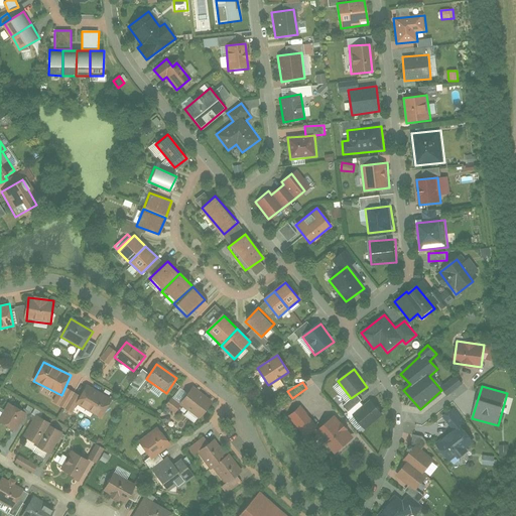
[(86,387),(77,404),(102,417),(111,400),(86,387)]
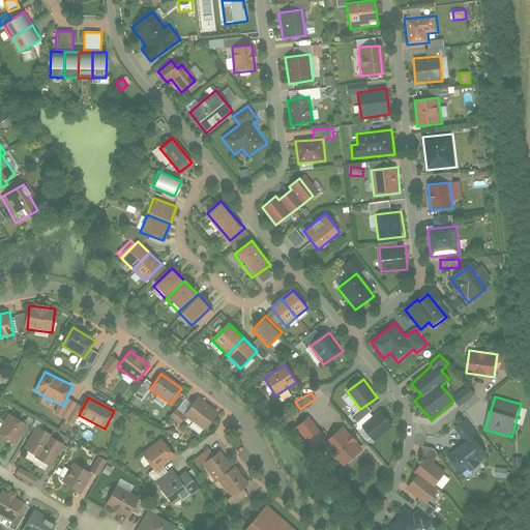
[(184,416),(204,429),(215,412),(196,399),(184,416)]
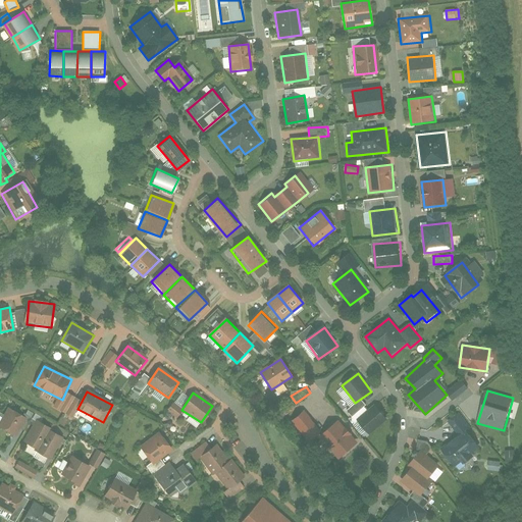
[(387,421),(376,406),(358,419),(369,434),(387,421)]
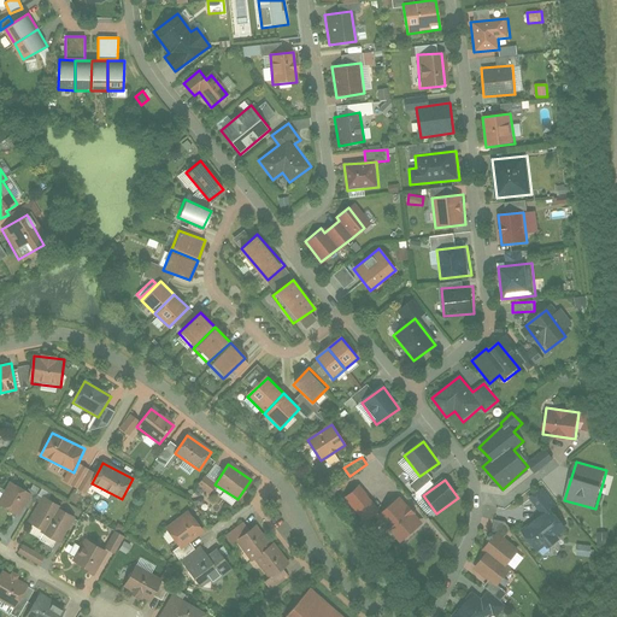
[(11,482),(0,500),(0,506),(13,515),(27,492),(11,482)]
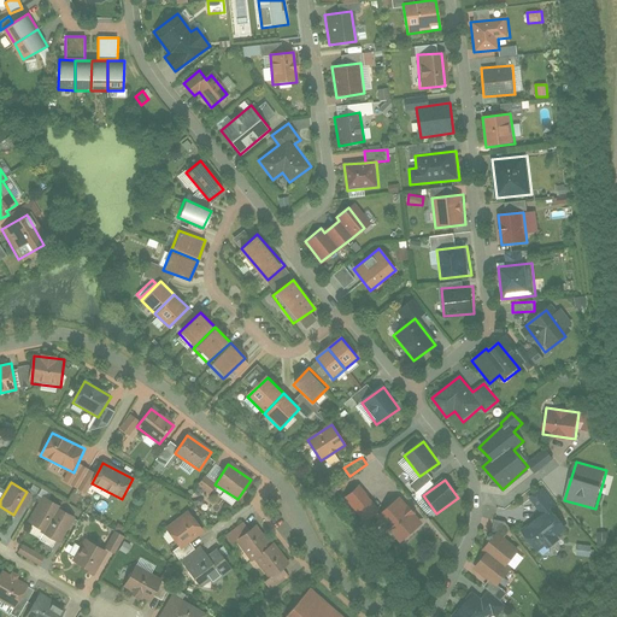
[(381,509),(362,485),(345,498),(364,522),(381,509)]
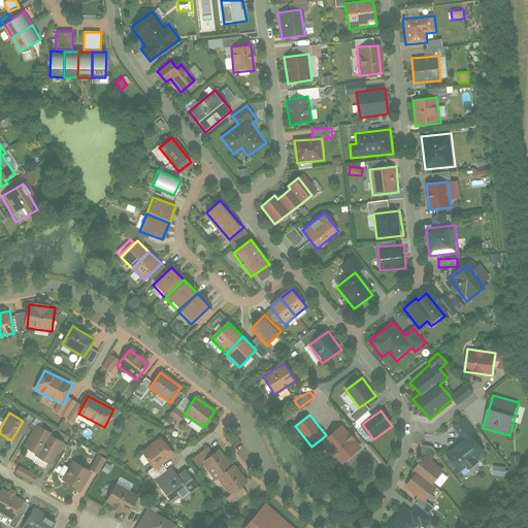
[(185,416),(182,421),(188,425),(191,421),(185,416)]
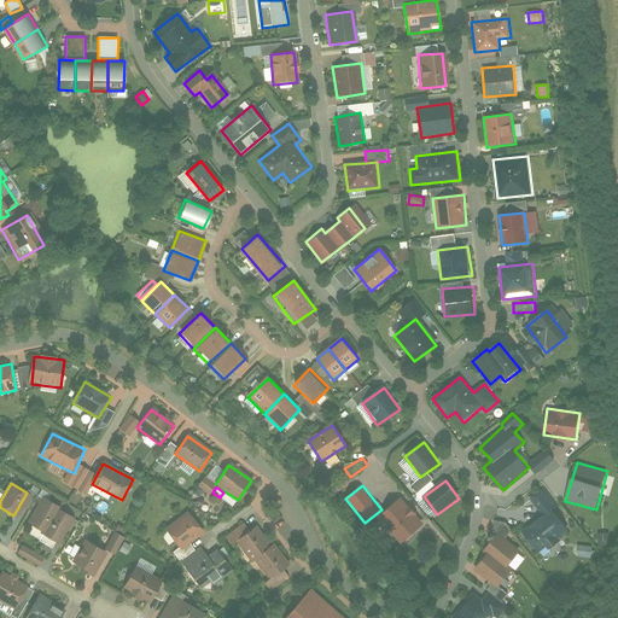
[(542,517),(523,530),(538,551),(571,526),(544,490),(530,501),(542,517)]
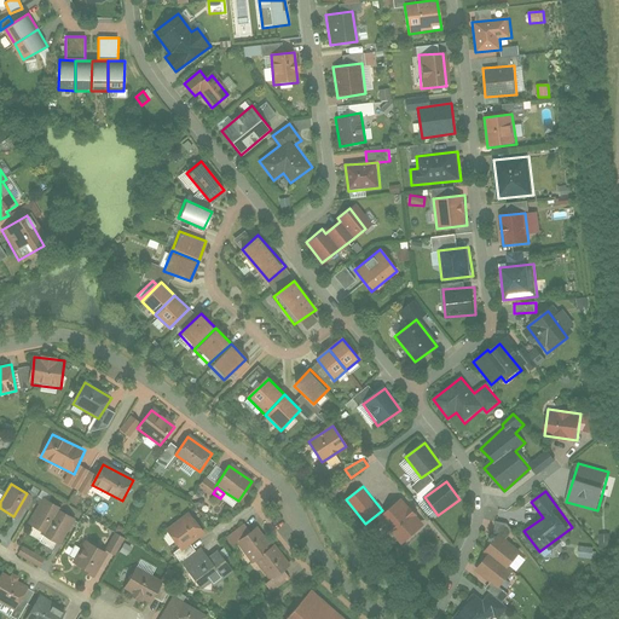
[(41,532),(57,507),(44,498),(28,525),(41,532)]
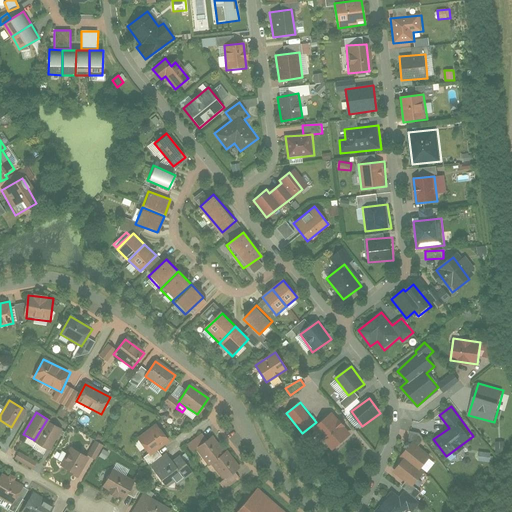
[(350,434),(332,413),(315,427),(333,448),(350,434)]
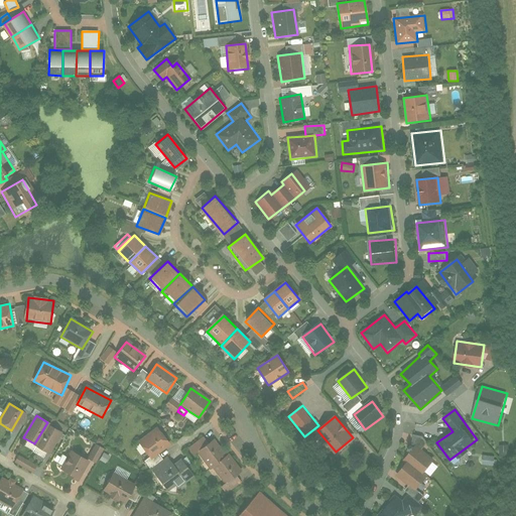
[(45,450),(58,428),(47,422),(34,443),(45,450)]
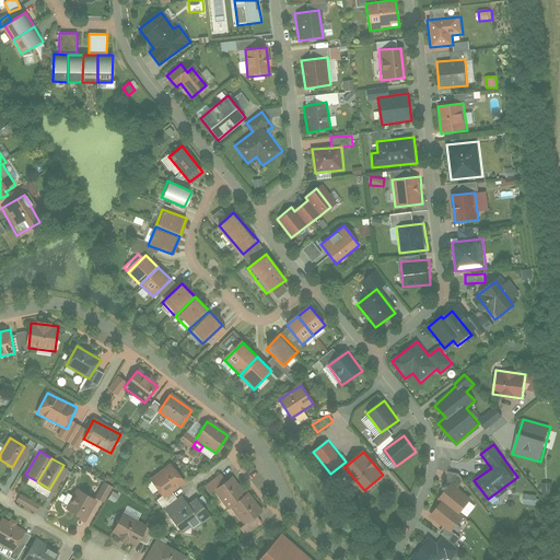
[(171,464),(150,480),(165,499),(186,483),(171,464)]
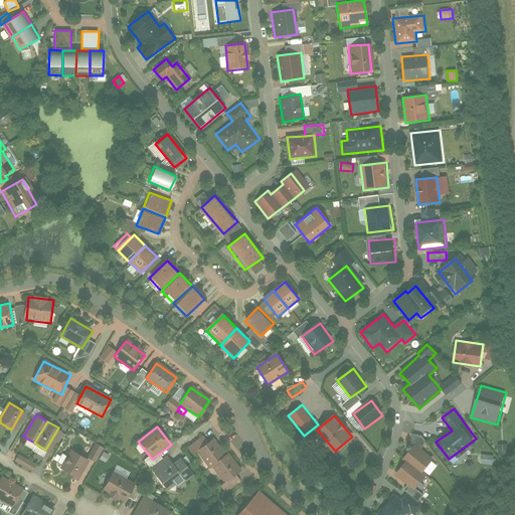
[(208,439),(192,451),(207,472),(212,469),(222,484),(236,473),(224,456),(221,458),(208,439)]
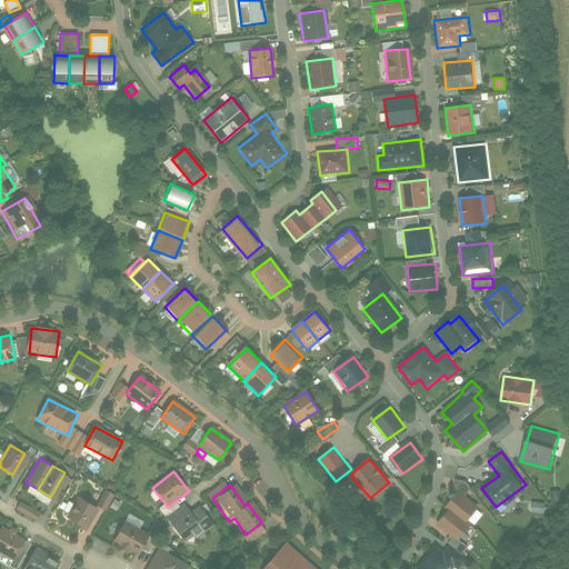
[(96,505),(106,510),(115,495),(105,489),(96,505)]
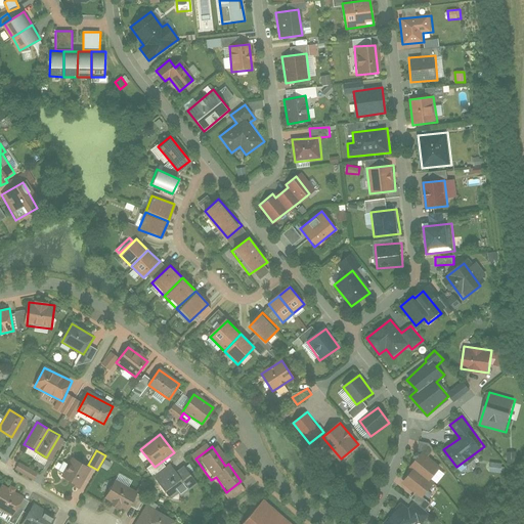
[(434,484),(429,480),(440,468),(422,452),(409,466),(413,469),(401,482),(421,498),(434,484)]
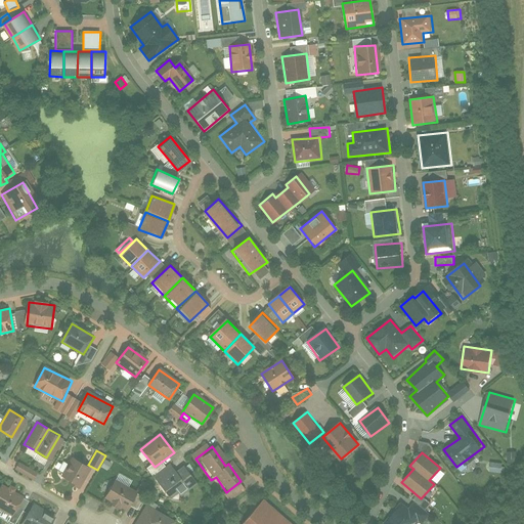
[(75,456),(62,475),(79,486),(91,468),(75,456)]
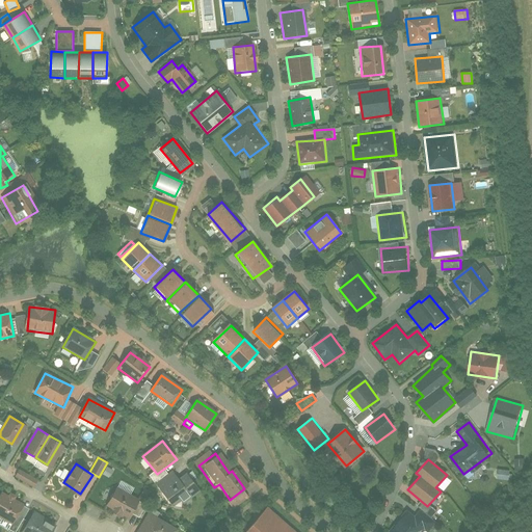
[(109,478),(113,471),(107,467),(103,474),(109,478)]
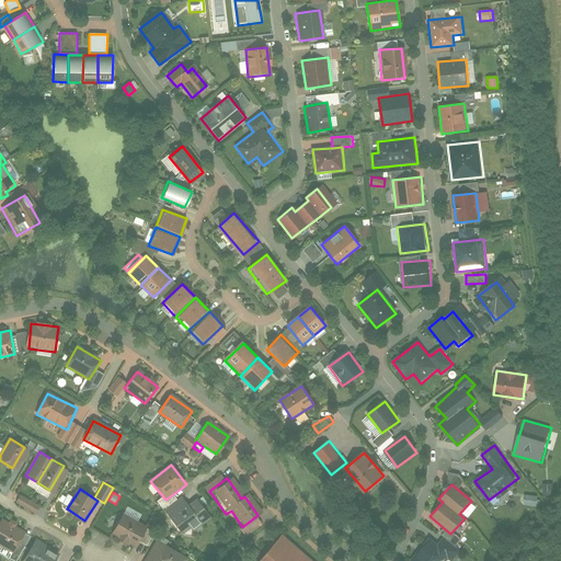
[(20,495),(15,504),(36,513),(41,504),(20,495)]
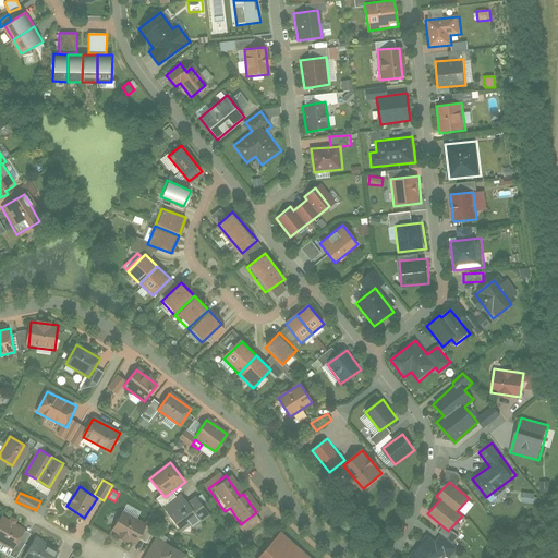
[(521,502),(534,502),(534,494),(522,493),(521,502)]
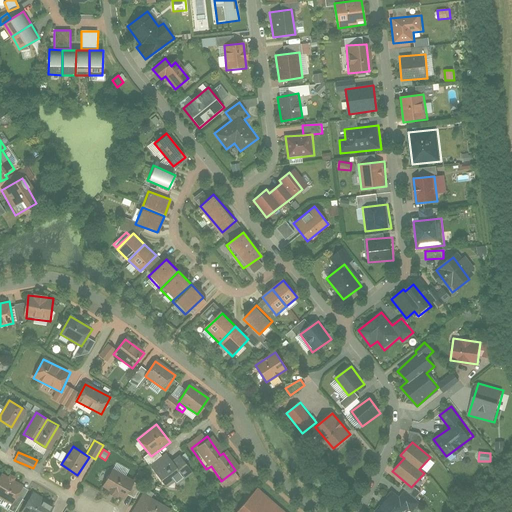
[(193,473),(182,455),(173,461),(171,457),(154,467),(168,489),(193,473)]
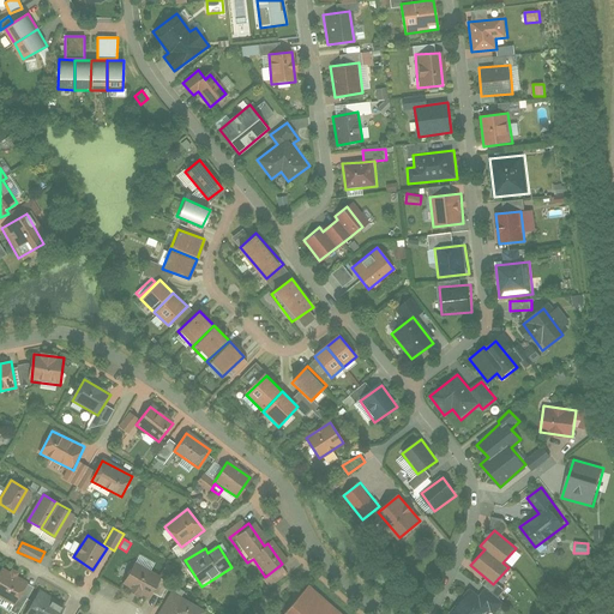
[(161,577),(136,563),(124,584),(150,599),(161,577)]
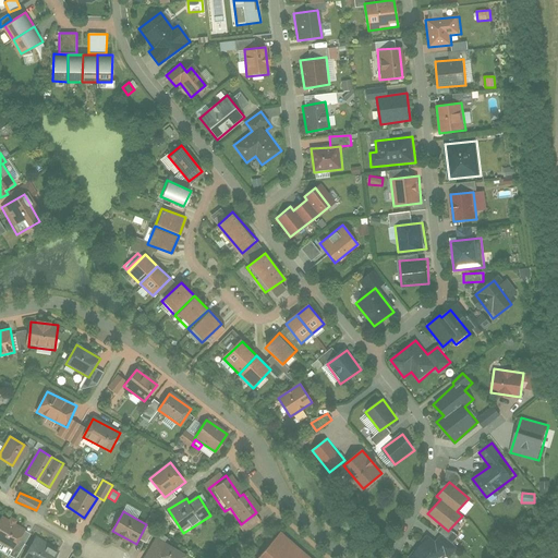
[(0,517),(0,516),(0,541),(14,548),(24,529),(0,517)]
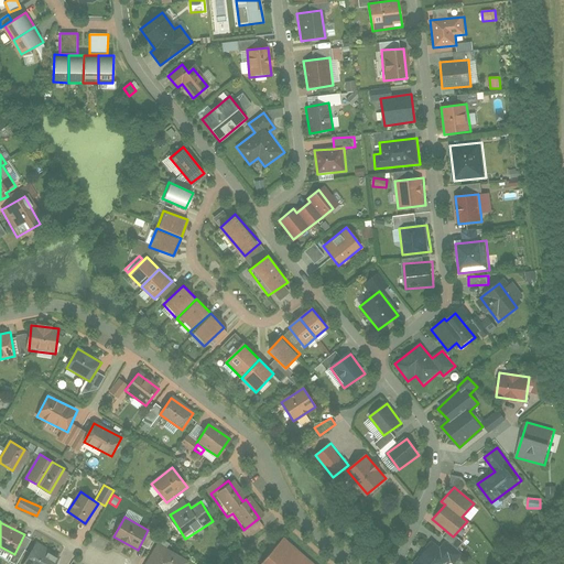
[(312,563),(283,539),(260,563),(312,563)]
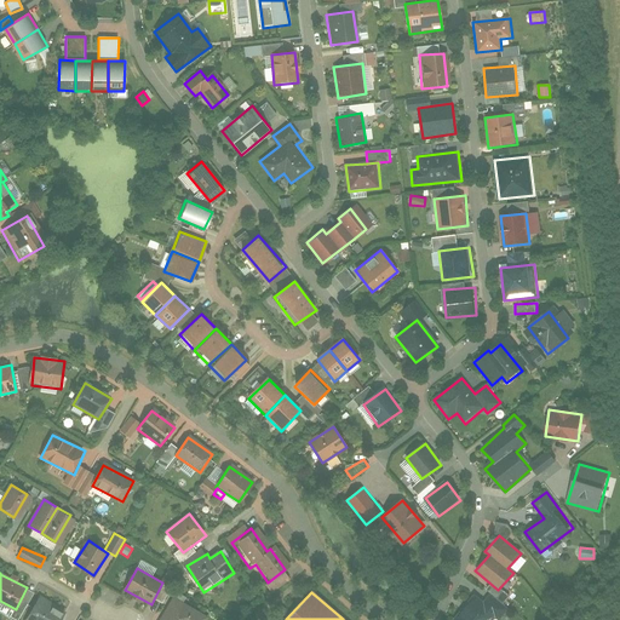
[(482,604),(474,597),(455,619),(491,619),(492,619),(497,619),(506,608),(489,595),(482,604)]
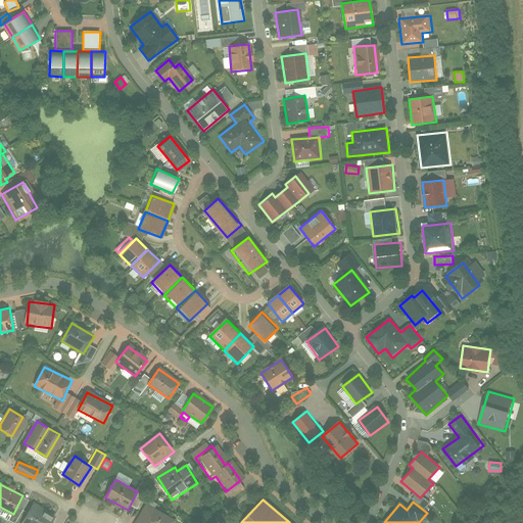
[(33,504),(21,522),(22,522),(52,522),(56,516),(33,504)]
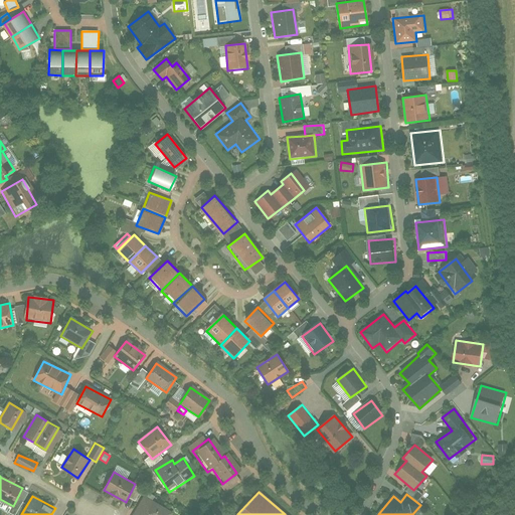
[(170,514),(172,512),(143,497),(134,514),(170,514)]
